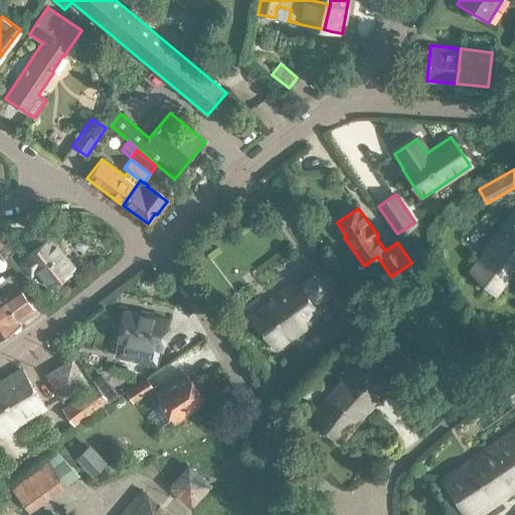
[(483,251),(484,252),(469,275),(496,295),(506,281),(504,280),(514,265),(514,213),(512,211),(483,251)]
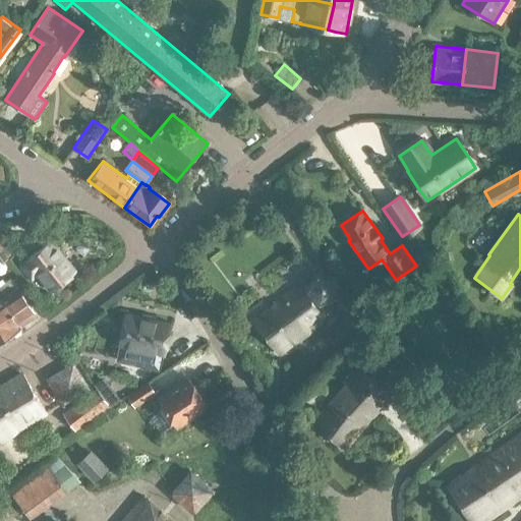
[(50,291),(77,270),(53,237),(18,265),(31,281),(38,275),(50,291)]
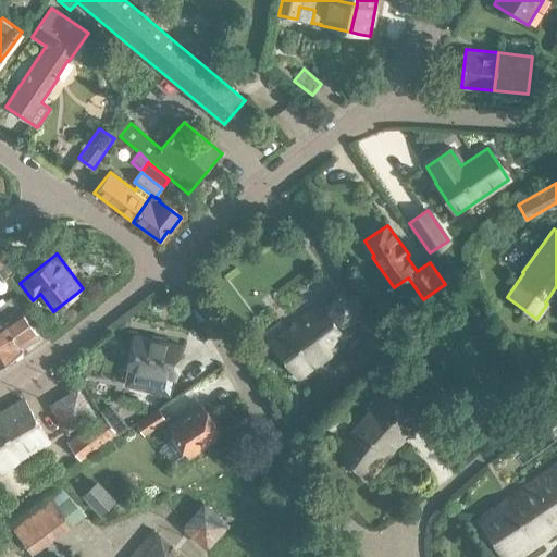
[(14,272),(7,262),(0,267),(0,275),(3,280),(14,272)]
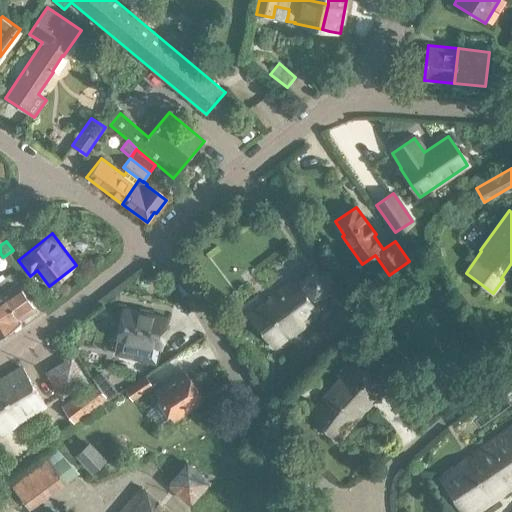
[(415,244),(405,252),(411,260),(421,252),(415,244)]
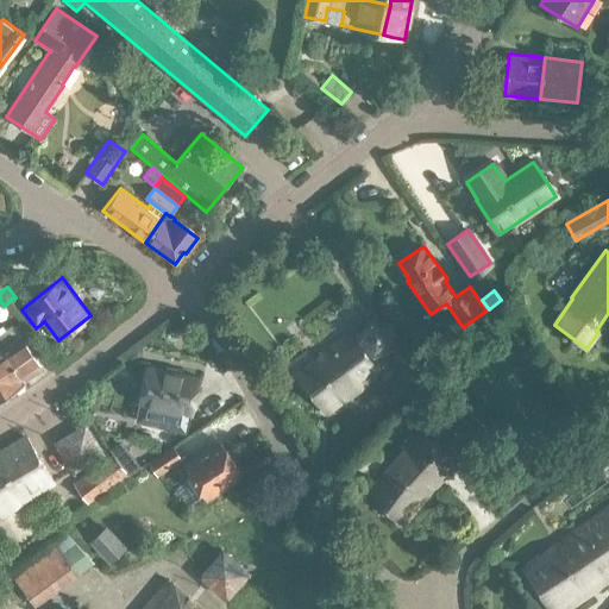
[(390,325),(371,320),(360,336),(374,352),(393,345),(390,325)]
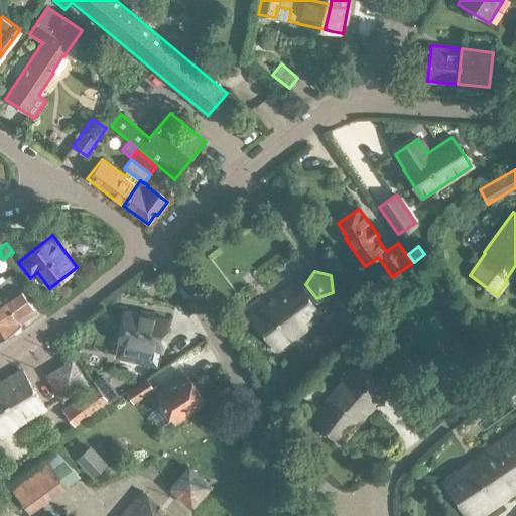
[(16,284),(10,275),(0,282),(0,289),(21,323),(37,311),(18,283),(16,284)]
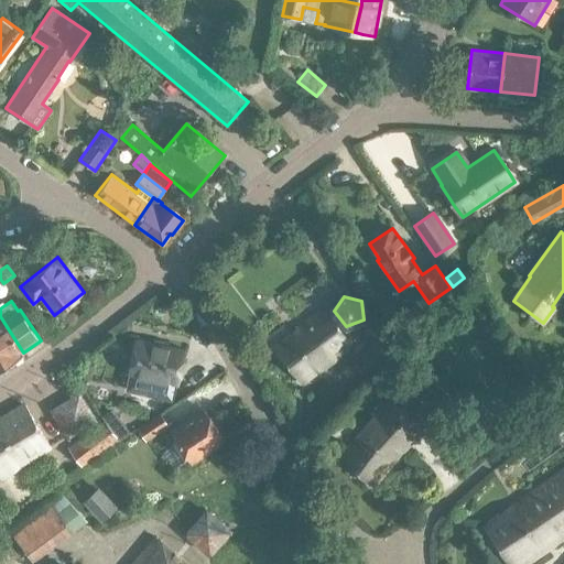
[(340,334),(323,311),(274,347),(302,383),(354,343),(345,332),(340,334)]
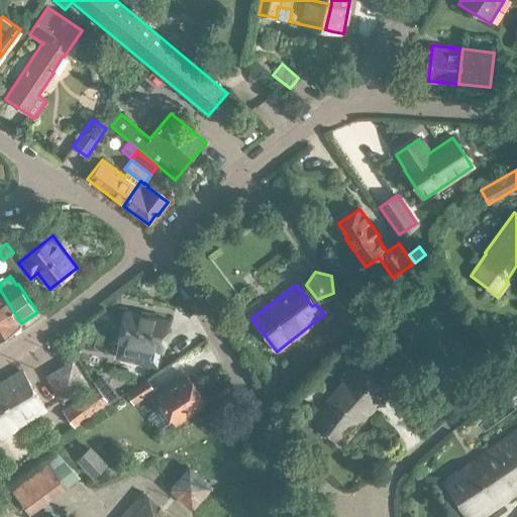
[(21,323),(0,290),(0,329),(4,336),(22,324),(21,323)]
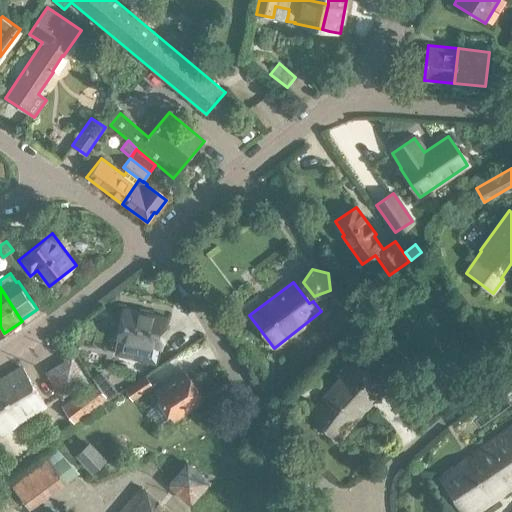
[(123,306),(116,338),(118,338),(132,342),(129,357),(156,363),(160,348),(162,348),(169,316),(123,306)]
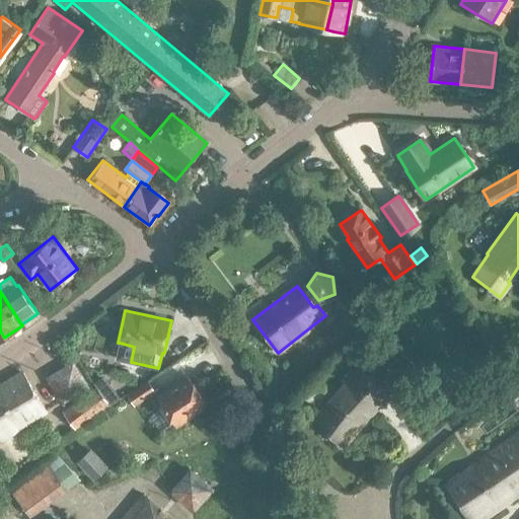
[(90,383),(74,359),(49,374),(63,400),(90,383)]
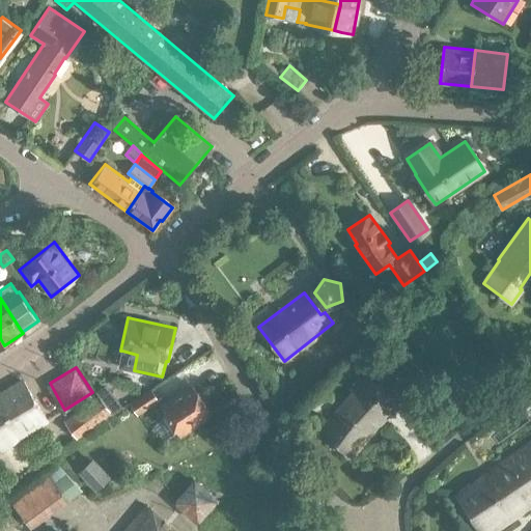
[(368,375),(345,401),(322,429),(353,456),(382,423),(400,401),(381,386),(368,375)]
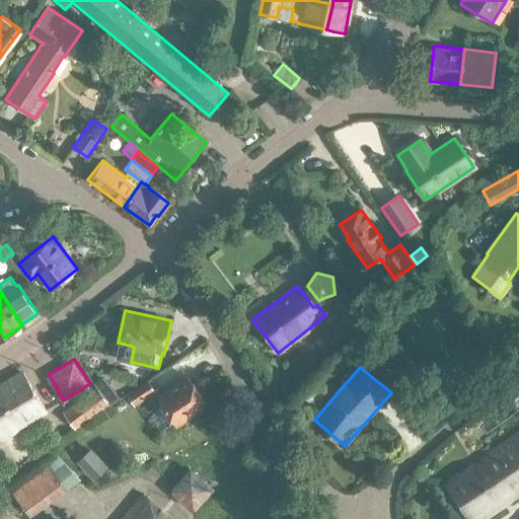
[(0,383),(0,440),(48,412),(22,370),(0,383)]
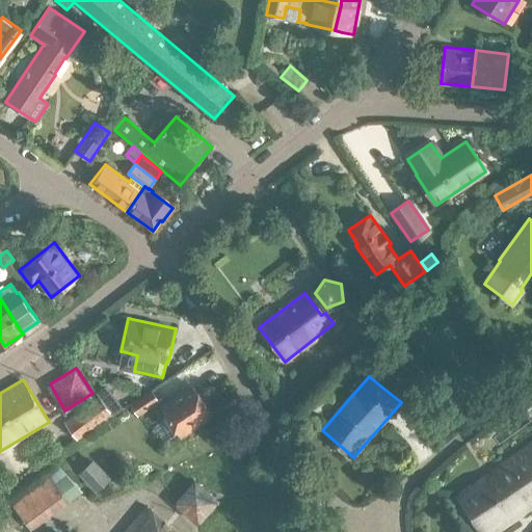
[(191,384),(160,405),(181,436),(213,416),(191,384)]
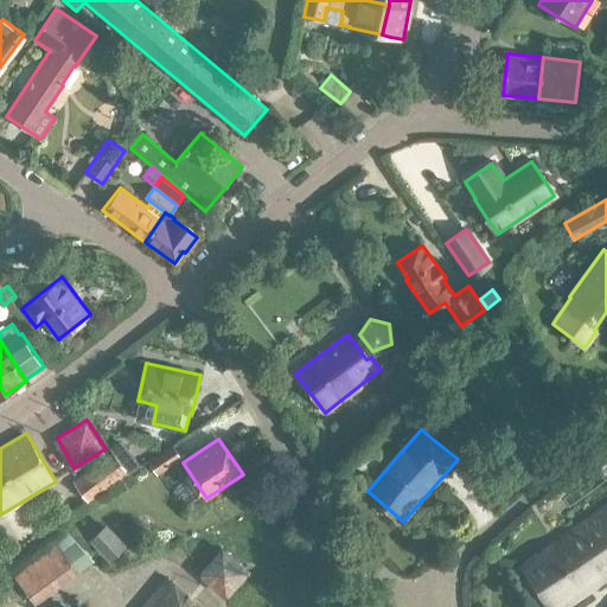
[(123,442),(112,452),(128,472),(141,465),(123,442)]
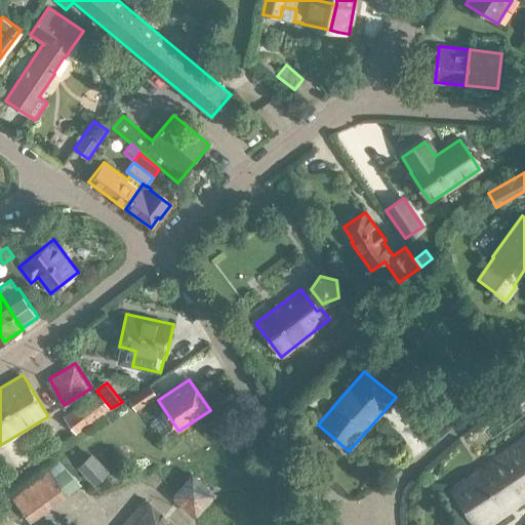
[(149,384),(140,389),(128,398),(128,399),(136,410),(158,396),(149,384)]
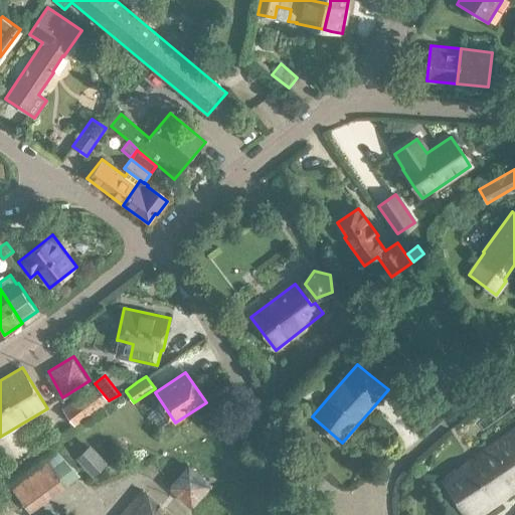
[(95,383),(61,408),(75,426),(109,401),(95,383)]
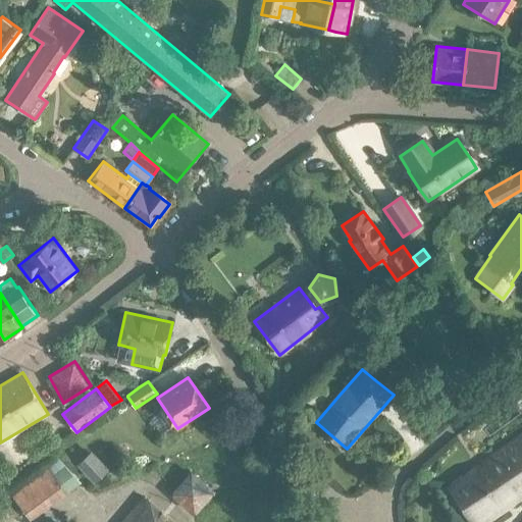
[(521,431),(469,469),(447,485),(470,521),(486,521),(521,498),(521,431)]
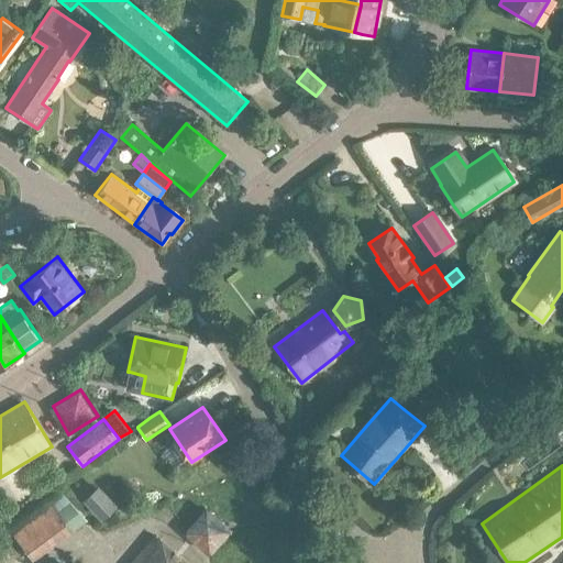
[(98,485),(83,500),(102,520),(118,505),(98,485)]
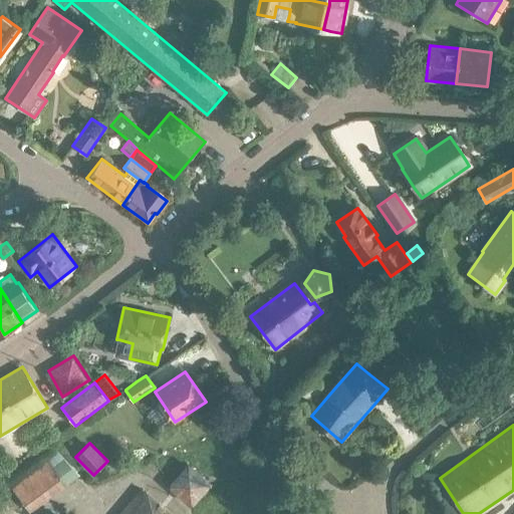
[(57,450),(10,485),(30,512),(66,486),(65,485),(80,474),(57,450)]
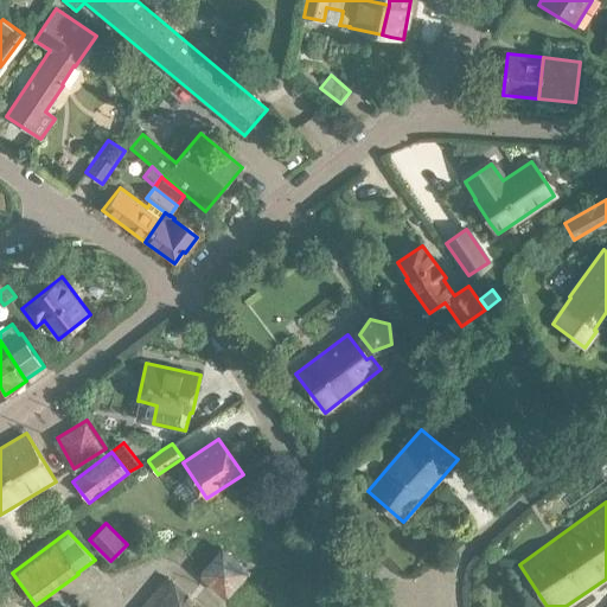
[(203,606),(167,575),(139,606),(203,606)]
